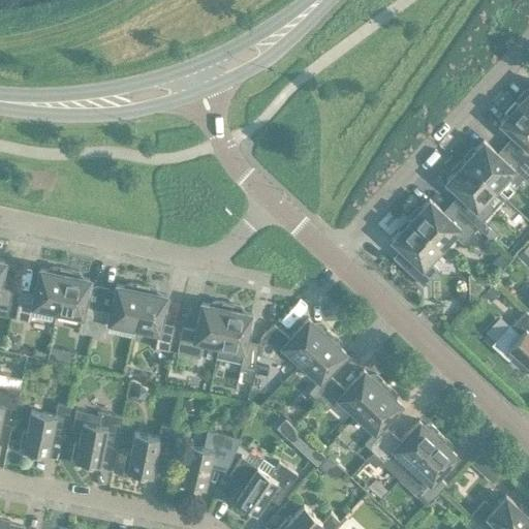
[(528,89),(518,102),(528,113),(528,89)]
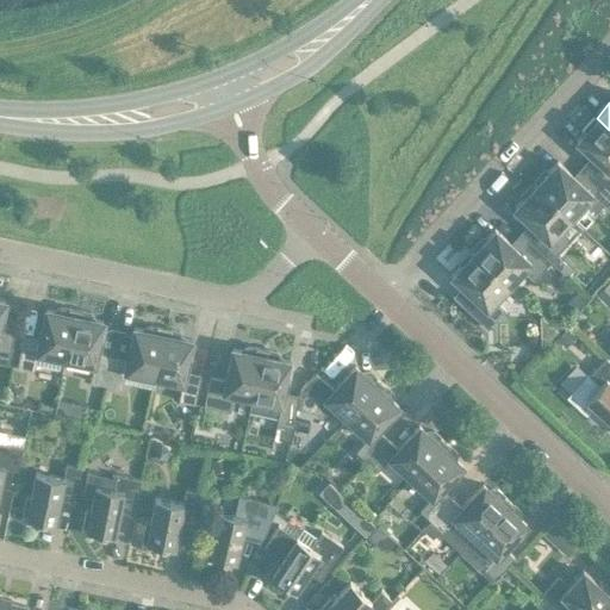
[(609,192),(609,130),(597,118),(576,141),(595,160),(585,169),(609,192)]
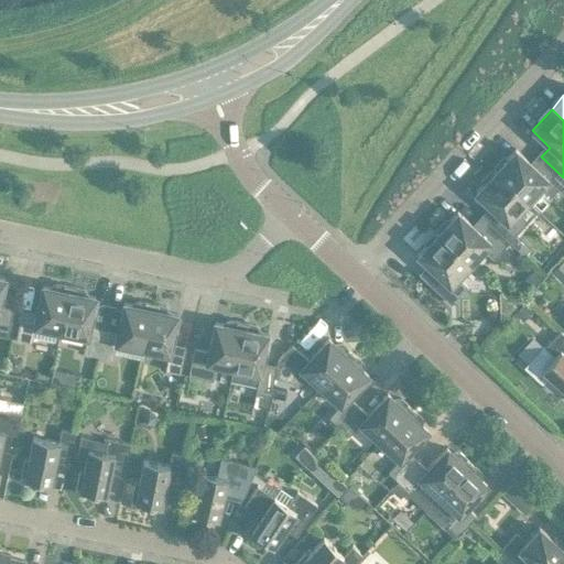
[(563,177),(541,156),(532,166),(513,150),(494,171),(527,202),(540,187),(550,197),(556,190),(561,193),(563,188),(563,177)]
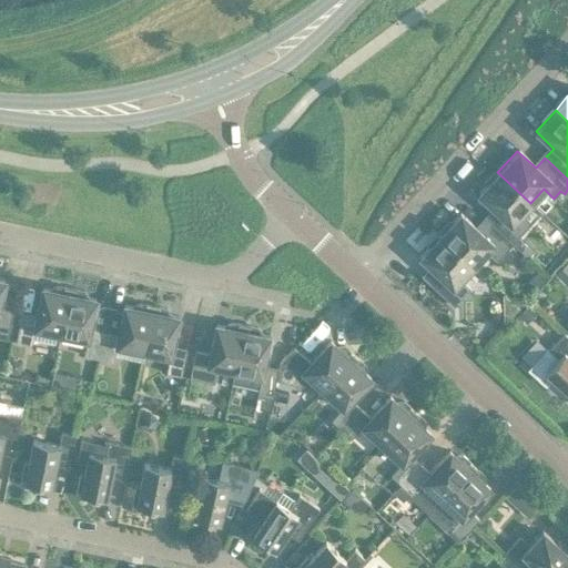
[(530,203),(497,172),(477,194),(496,212),(487,221),(511,244),(527,226),(518,217),(530,203)]
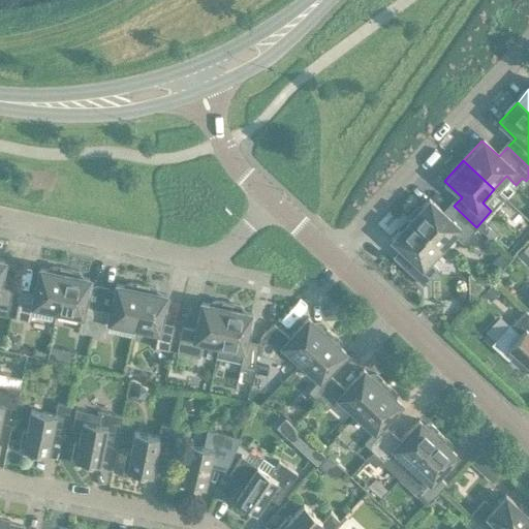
[(476,227),(454,206),(445,215),(428,198),(409,219),(440,248),(452,235),(461,243),(476,227)]
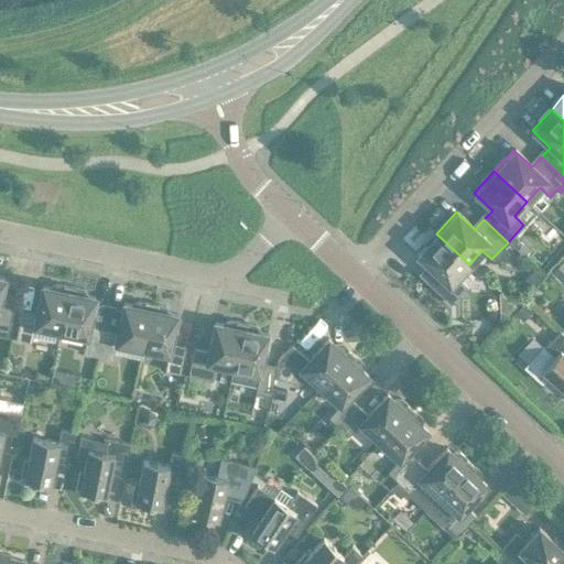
[(456,278),(469,264),(436,234),(415,256),(434,272),(425,282),(449,304),(466,286),(456,278)]
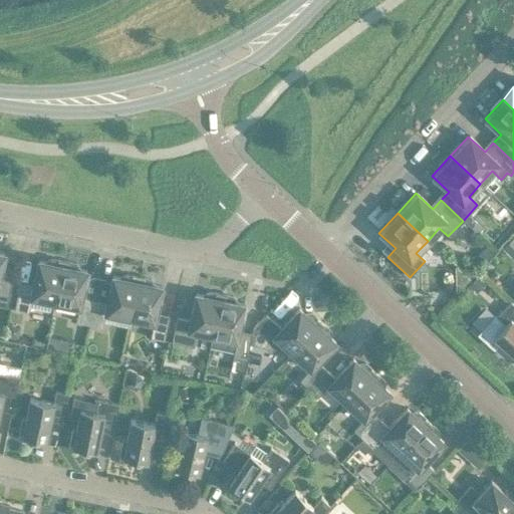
[(0,306),(5,307),(11,282),(0,280),(0,268),(3,254),(0,252),(0,306)]
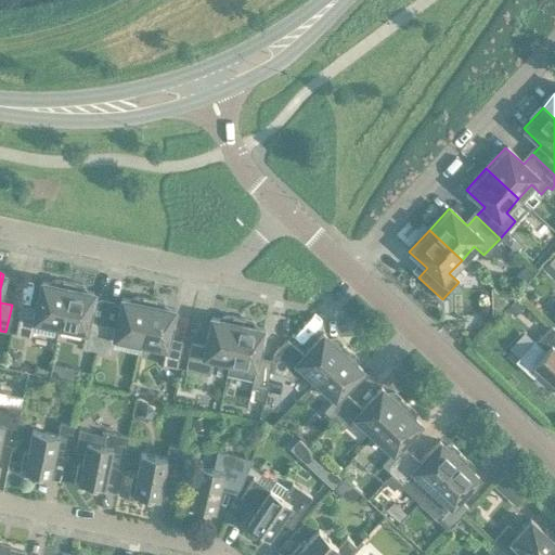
[(54,325),(59,326),(67,282),(54,280),(49,283),(40,282),(35,310),(20,307),(14,334),(29,337),(29,333),(51,338),(54,325)]
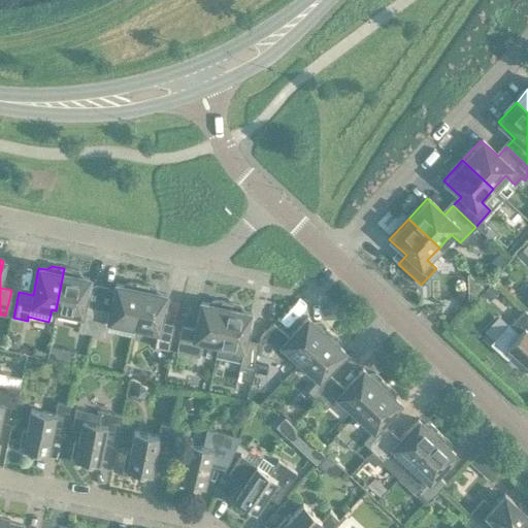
[(76,271),(64,268),(56,310),(80,316),(76,331),(91,334),(96,308),(83,305),(88,278),(80,276),(76,271)]
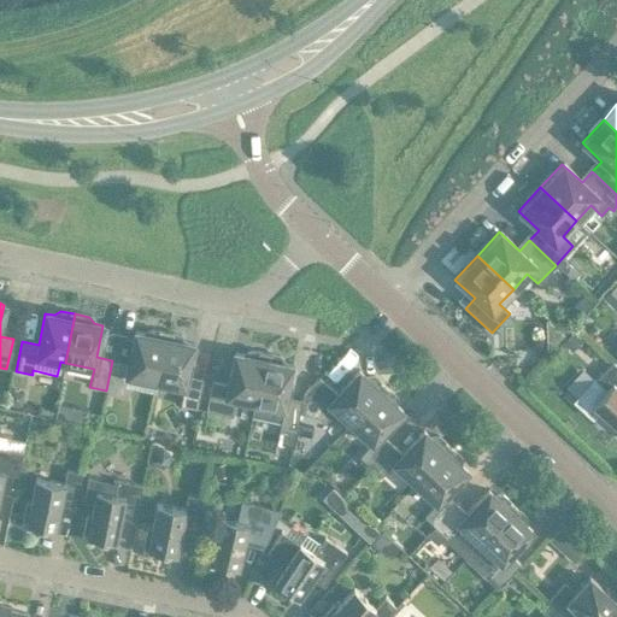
[(125,375),(154,381),(164,333),(151,329),(144,334),(134,331),(128,364),(112,360),(106,391),(122,393),(125,375)]
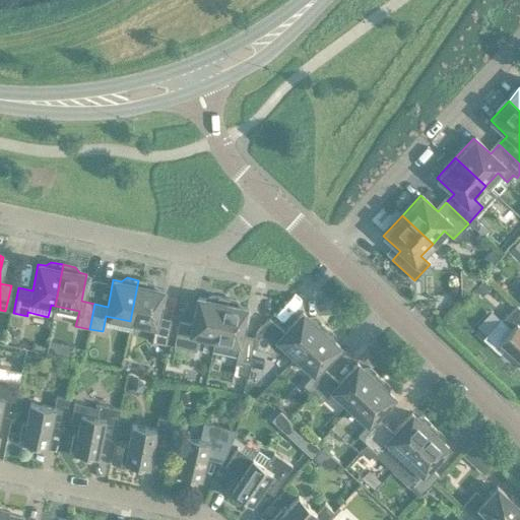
[(151,282),(138,280),(130,321),(154,326),(151,341),(165,344),(170,320),(156,317),(163,290),(154,288),(151,282)]
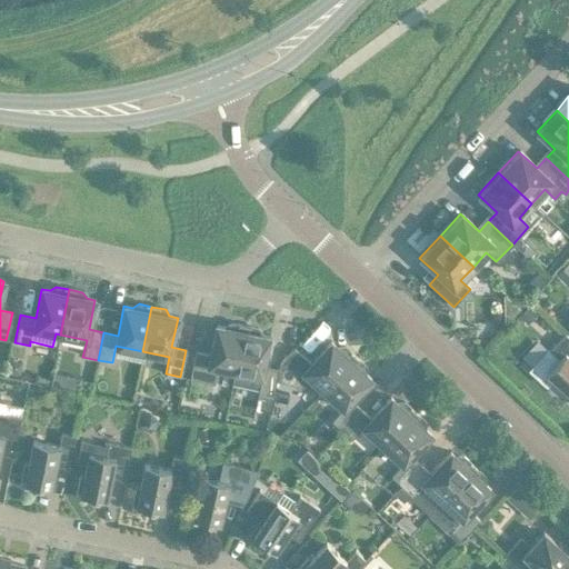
[(219,368),(233,371),(243,326),(230,323),(223,327),(216,326),(209,355),(195,351),(189,379),(212,383),(219,368)]
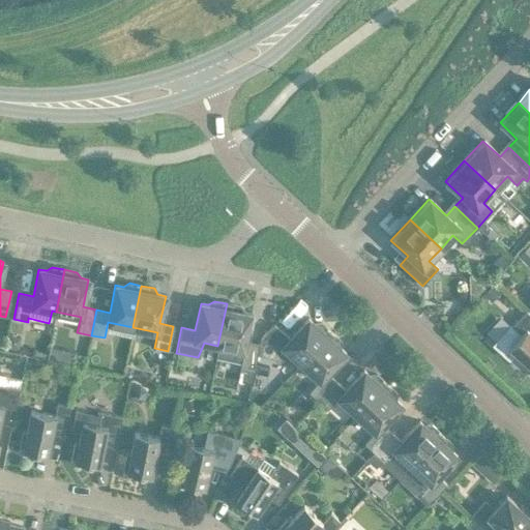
[(254,370),(256,355),(259,344),(245,341),(251,314),(243,312),(239,306),(227,303),(217,346),(242,351),(239,366),(254,370)]
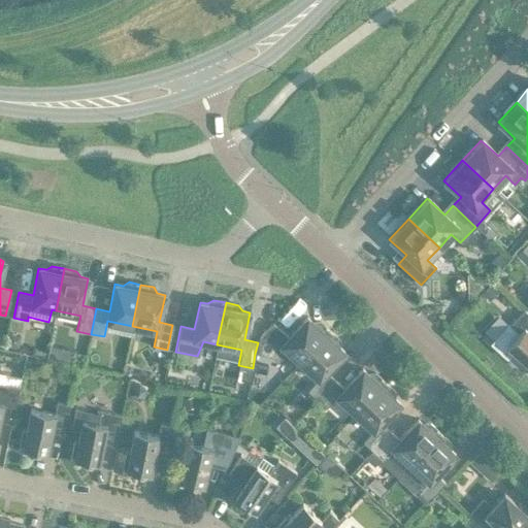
[(489,344),(506,360),(510,355),(527,370),(527,314),(523,310),(507,326),(506,325),(489,344)]
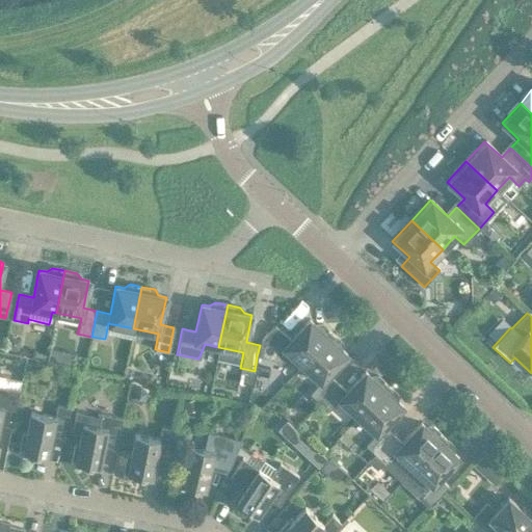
[(291,355),(301,365),(330,334),(321,324),(314,324),(309,319),(290,340),(274,325),(261,340),(260,345),(257,356),(272,360),(278,365),(291,355)]
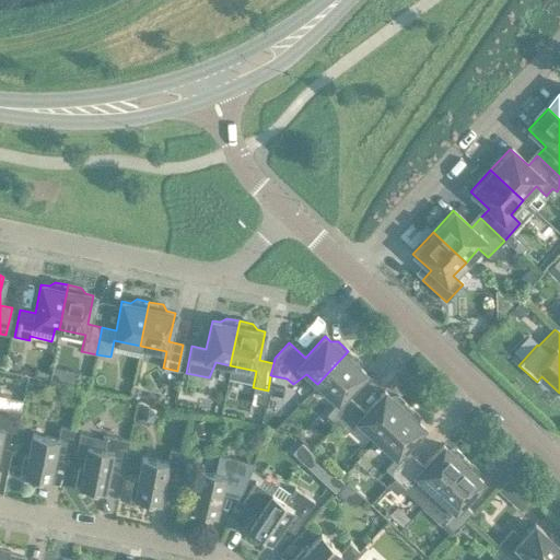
[(326,415),(336,423),(354,404),(345,395),(364,373),(358,368),(358,360),(348,351),(317,384),(337,403),(326,415)]
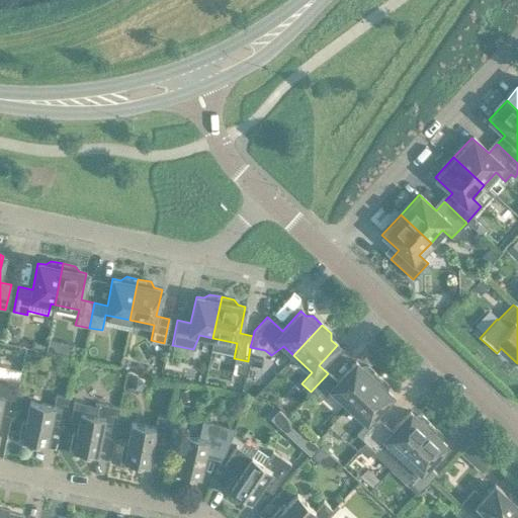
[(311,392),(320,401),(330,389),(348,406),(376,374),(367,366),(360,366),(355,361),(336,381),(328,373),(311,392)]
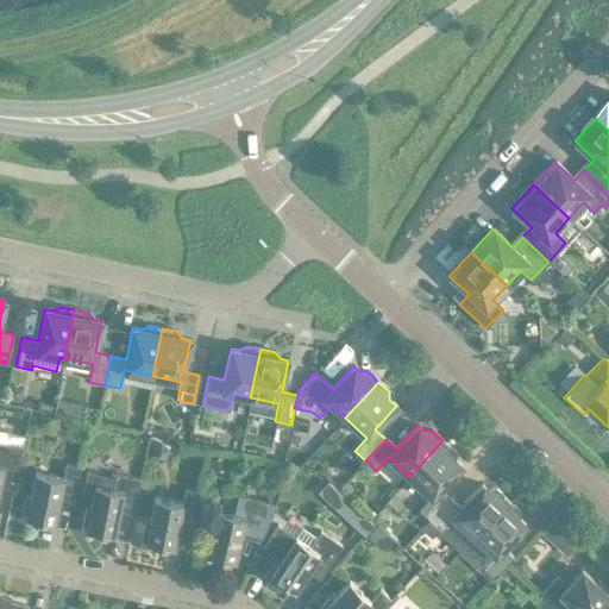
[(453,450),(443,440),(409,477),(431,496),(418,510),(428,520),(449,497),(439,488),(460,465),(453,458),(453,450)]
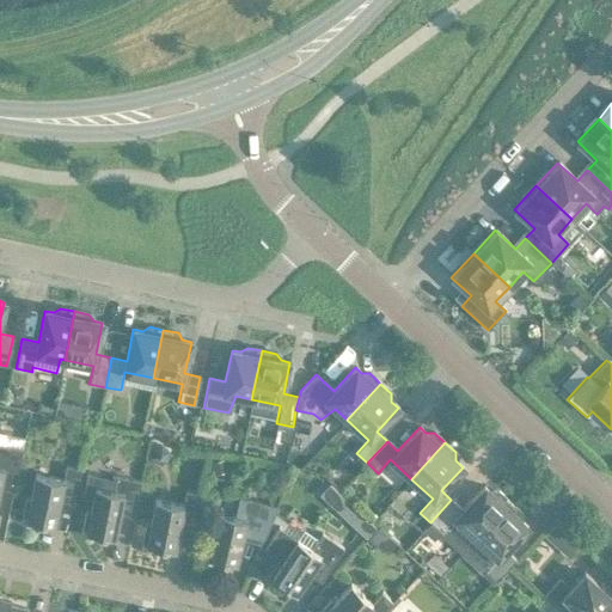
[(0,483),(13,487),(22,450),(0,445),(0,483)]
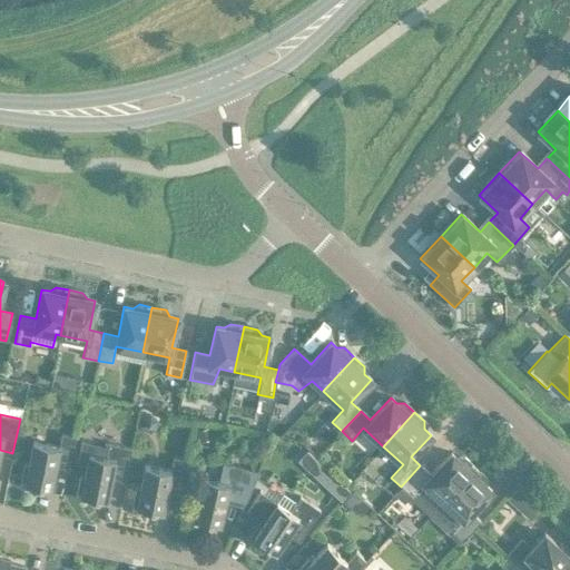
[(9,484),(49,493),(55,461),(69,464),(75,436),(60,434),(58,446),(32,442),(27,464),(23,464),(19,485),(9,483),(9,484)]
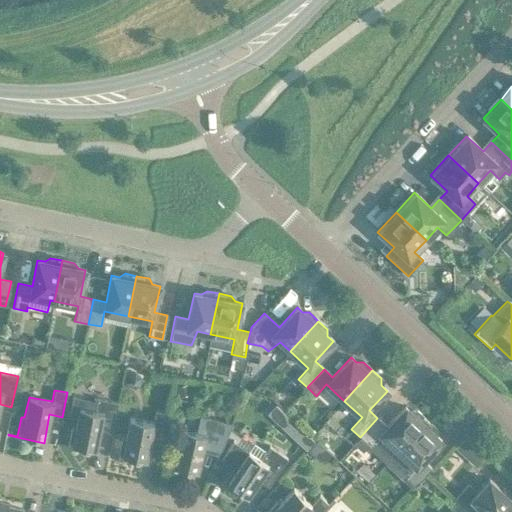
[(59,445),(58,446),(94,453),(100,425),(112,428),(117,403),(95,398),(95,401),(72,396),(69,415),(77,417),(74,428),(71,427),(67,446),(59,445)]
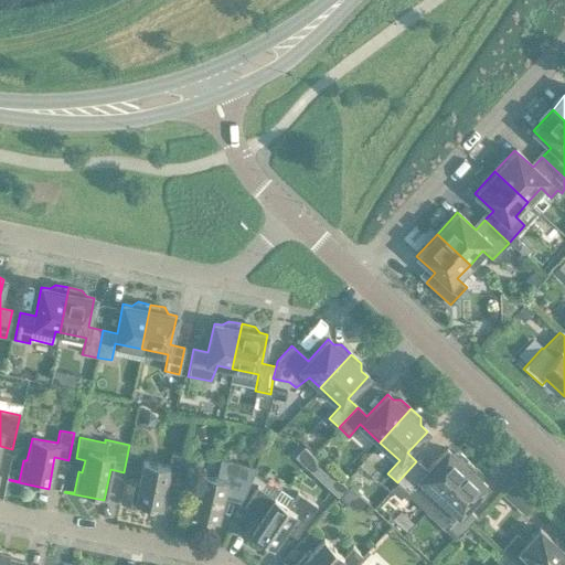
[(439,497),(470,464),(460,454),(452,455),(446,449),(426,470),(416,461),(397,482),(407,491),(405,494),(425,512),(439,497)]
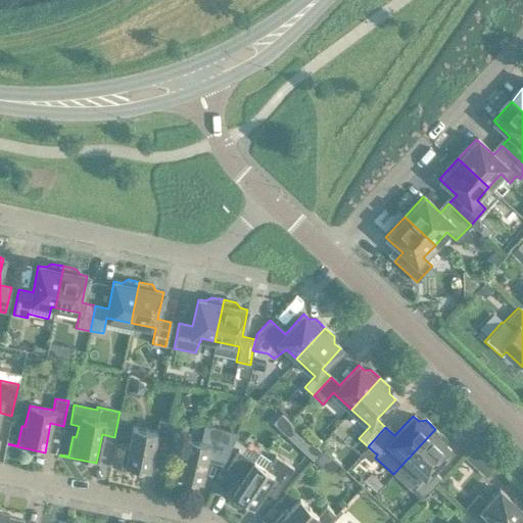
[(111,465),(111,467),(147,474),(153,445),(165,447),(171,423),(158,420),(155,432),(132,427),(128,447),(124,447),(120,467),(111,465)]
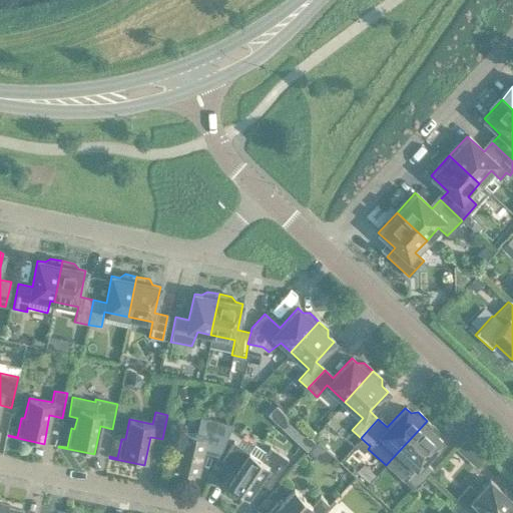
[(160,467),(160,468),(195,476),(202,448),(220,452),(232,425),(199,417),(196,433),(182,430),(177,450),(173,449),(169,468),(160,467)]
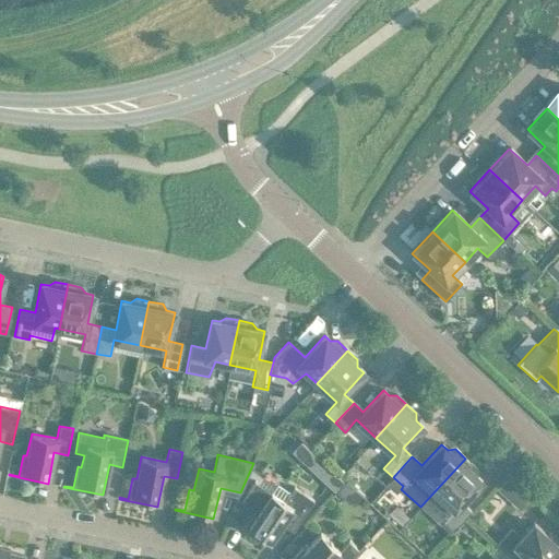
[(475,467),(465,459),(435,491),(454,510),(442,522),(452,532),(471,511),(461,502),(482,480),(475,475),(475,467)]
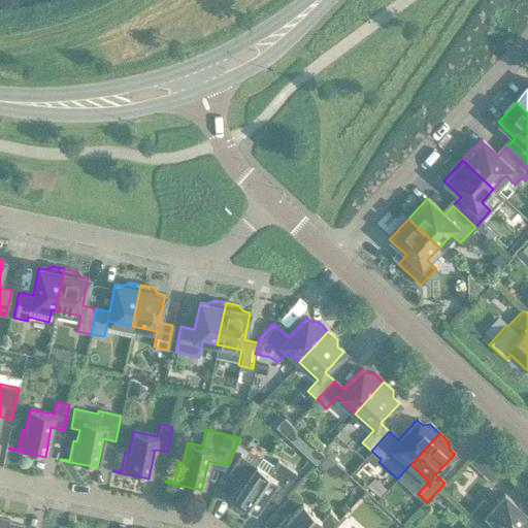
[(469,462),(473,465),(483,455),(480,451),(469,462)]
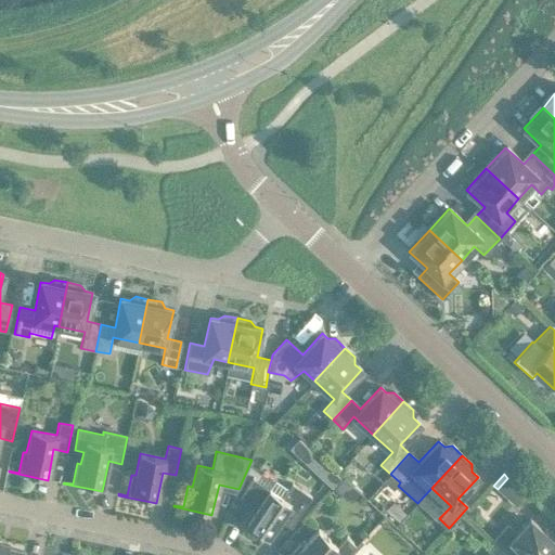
[(291,483),(282,499),(253,478),(239,499),(252,507),(241,524),(233,519),(232,520),(265,542),(282,516),(293,524),(311,498),(291,483)]
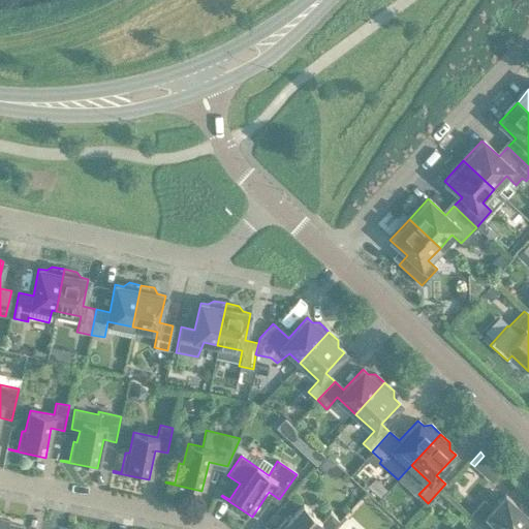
[(472,520),(481,528),(498,528),(499,528),(528,528),(528,518),(504,495),(492,508),(483,500),(468,517),(471,520),(472,520)]
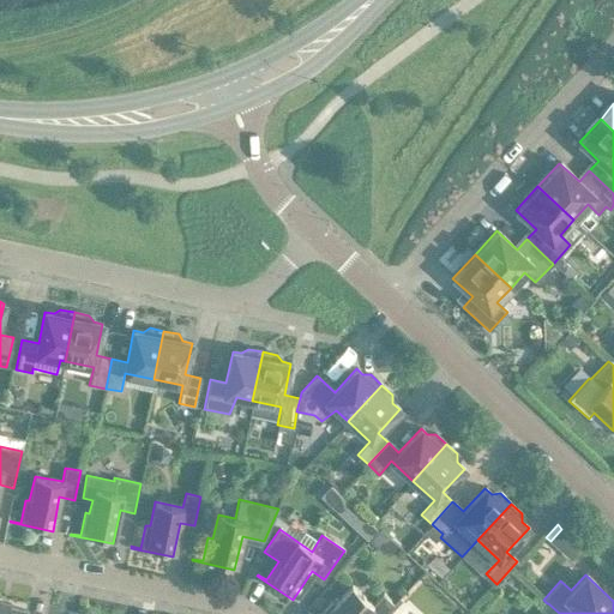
[(306,613),(384,613),(393,605),(381,595),(372,606),(351,585),(333,605),(331,602),(318,613),(308,613),(307,612),(306,613)]
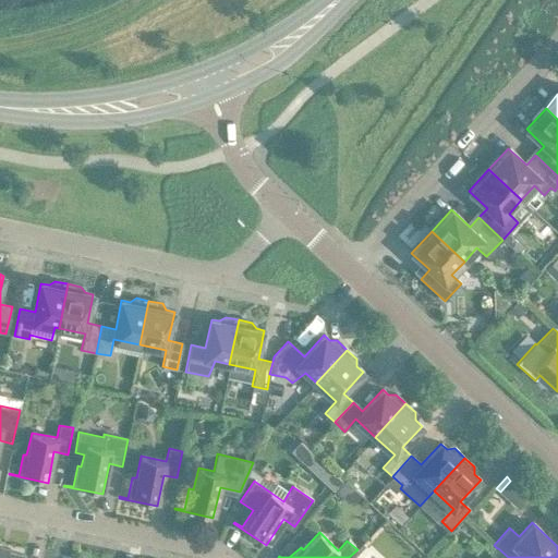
[(508,557),(498,548),(497,548),(488,557),(508,557)]
